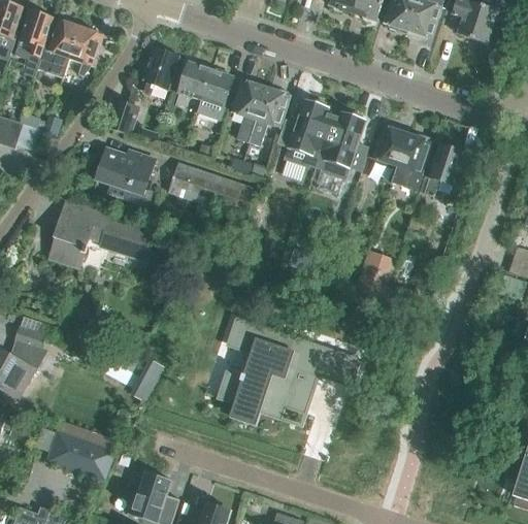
[(12,38),(23,6),(7,0),(0,0),(0,58),(7,61),(15,39),(12,38)]
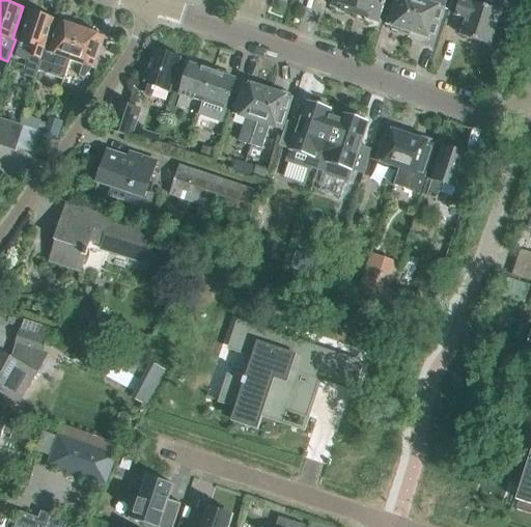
[(343,8),(346,7),(356,10),(359,0),(334,0),(333,3),(336,4),(337,6),(343,8)]
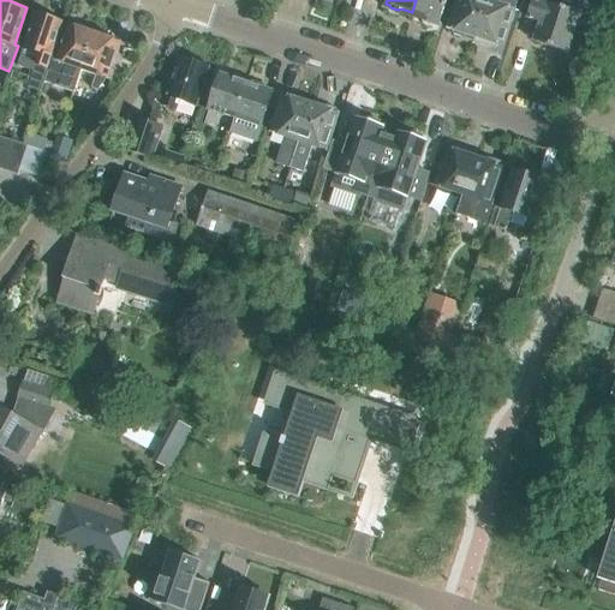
[(416,0),(413,12),(423,15),(425,19),(431,21),(435,19),(440,21),(446,0),(416,0)]
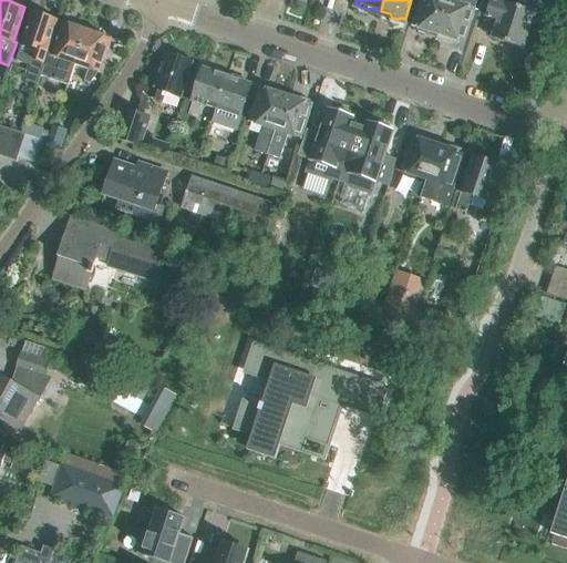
[(420,0),(413,22),(416,23),(419,29),(424,31),(430,28),(439,30),(447,0),(420,0)]
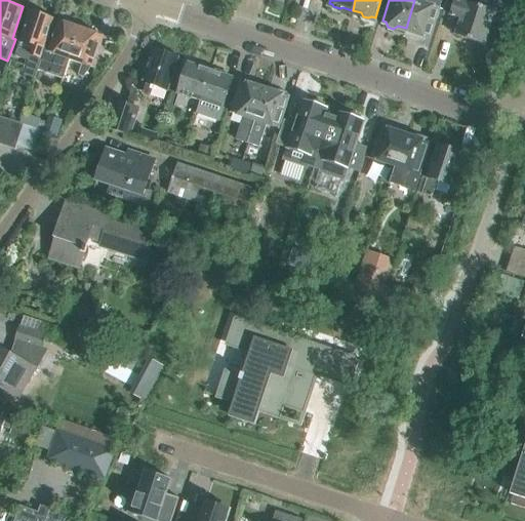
[(415,0),(406,28),(413,31),(415,36),(421,38),(427,35),(429,36),(440,0),(415,0)]
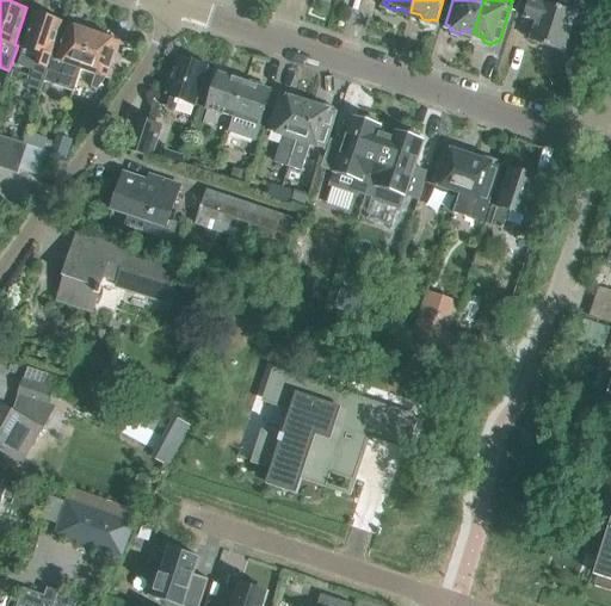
[(537,19),(530,38),(566,50),(573,32),(571,32),(572,30),(585,35),(597,0),(559,0),(557,4),(545,0),(529,0),(524,14),(537,19)]
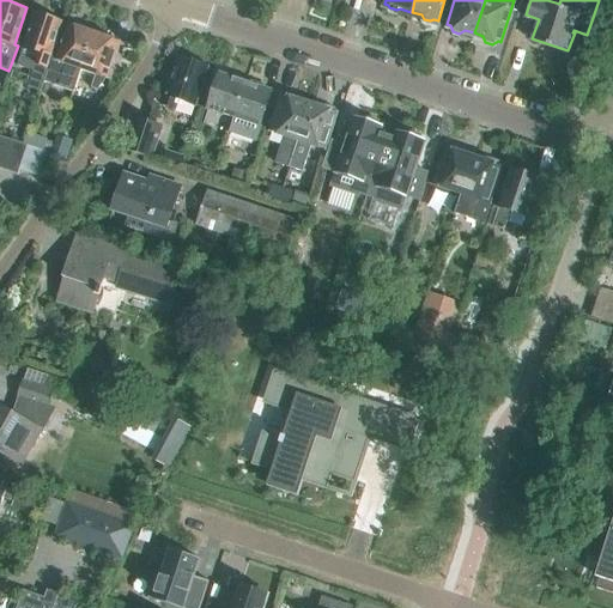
[(24,46),(40,52),(30,79),(42,84),(44,78),(47,68),(46,67),(50,55),(49,55),(62,19),(36,10),(24,46)]
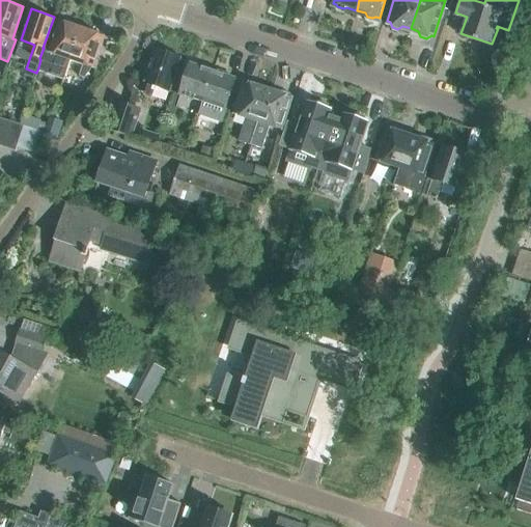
[(38,67),(63,77),(71,56),(81,27),(60,19),(50,48),(46,47),(38,67)]
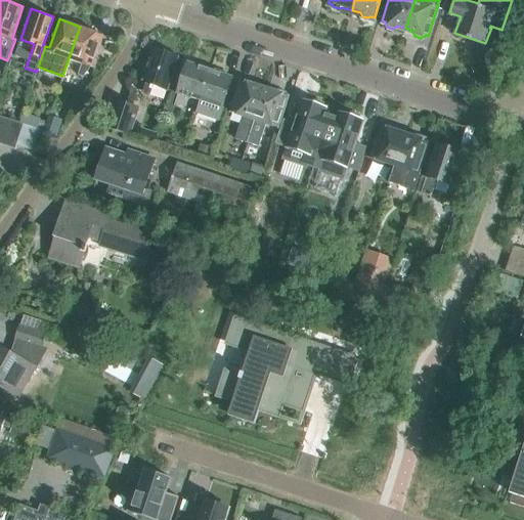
[(80,27),(70,55),(82,59),(78,72),(83,74),(89,67),(90,62),(91,62),(101,35),(80,27)]
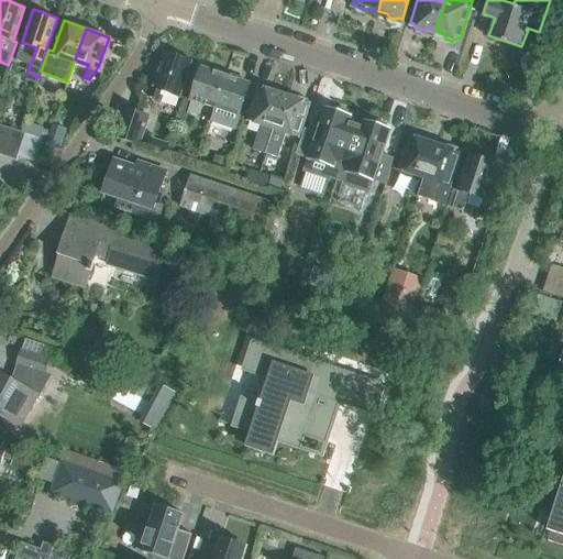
[(164,90),(178,95),(191,58),(164,50),(152,85),(150,84),(147,92),(162,97),(164,90)]
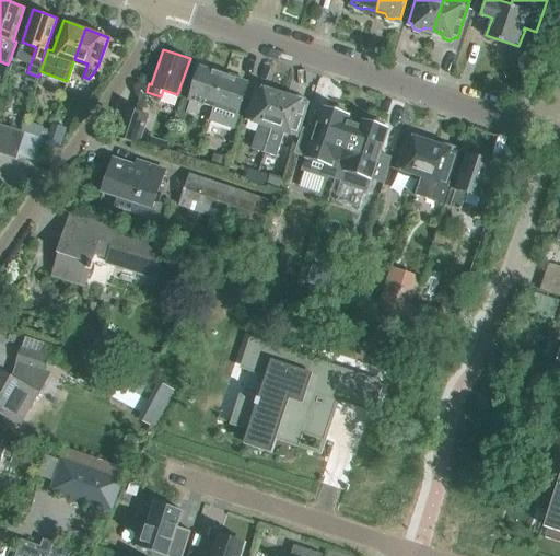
[(196,112),(199,102),(212,106),(223,71),(200,64),(188,99),(185,108),(196,112)]
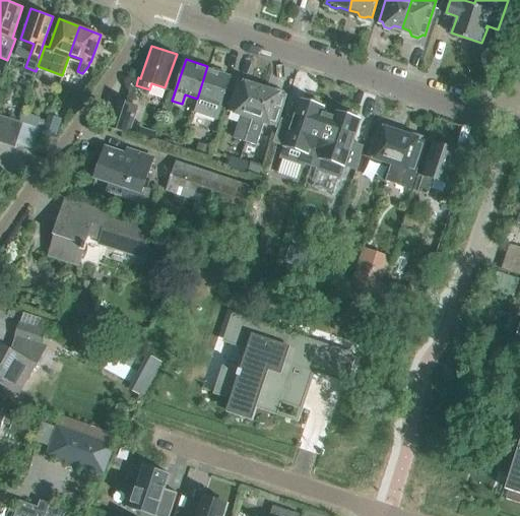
[(207,66),(197,99),(193,111),(214,118),(230,74),(207,66)]
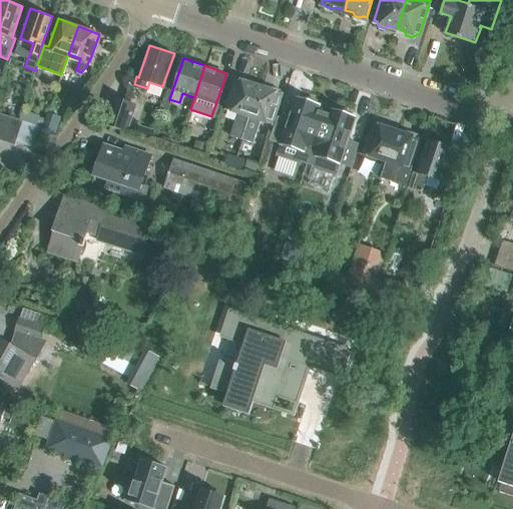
[(247,115),(259,83),(235,75),(224,108),(236,112),(230,133),(240,136),(247,115)]
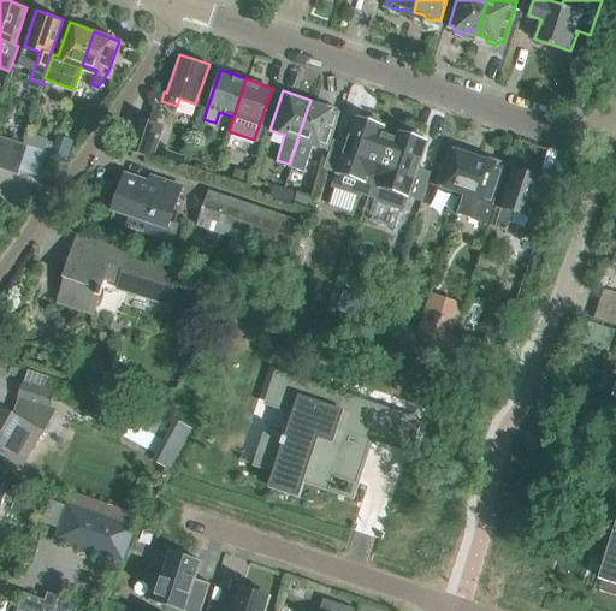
[(301,168),(309,142),(325,148),(338,108),(311,100),(297,138),(289,164),(289,165),(301,168)]
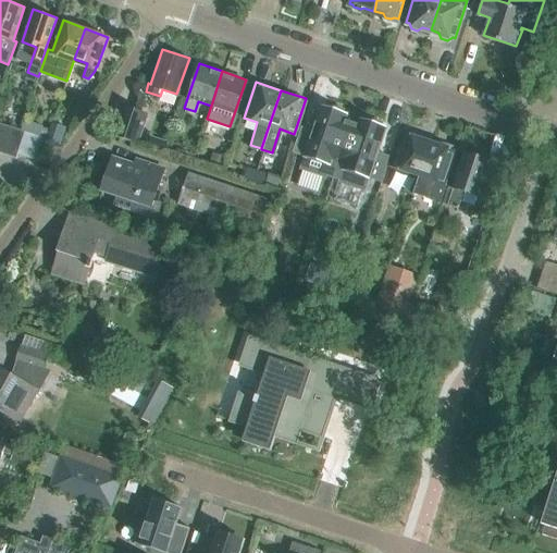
[(333,174),(351,119),(345,117),(346,112),(342,111),(343,107),(326,101),(325,106),(321,105),(312,128),(300,125),(293,149),(305,154),(300,166),(325,174),(325,172),(333,174)]
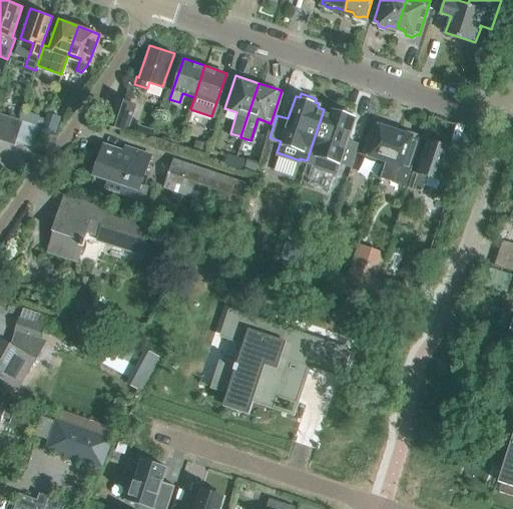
[(104,122),(130,130),(131,126),(127,124),(134,103),(113,96),(104,122)]
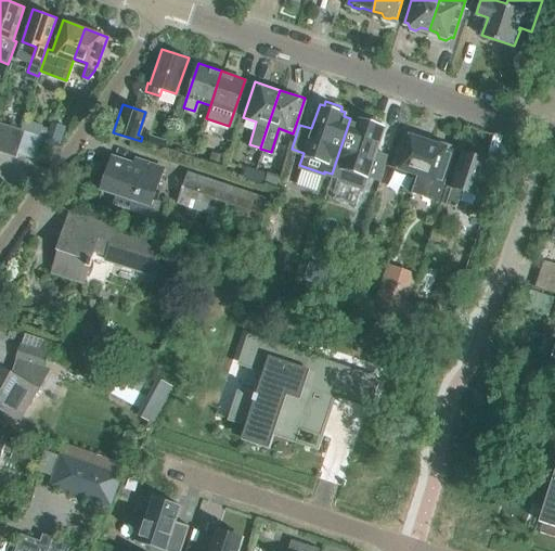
[(358,120),(350,118),(332,174),(338,177),(338,178),(362,187),(366,175),(378,178),(387,154),(375,150),(384,125),(379,124),(381,119),(364,114),(363,118),(359,117),(358,120)]
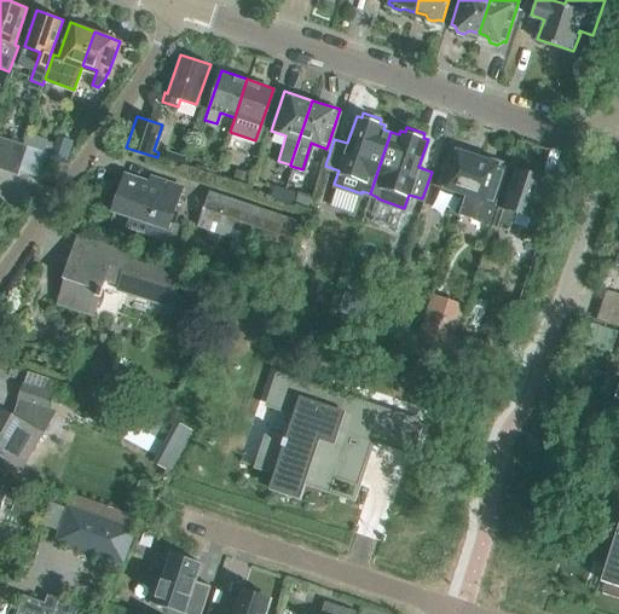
[(0,166),(4,168),(13,138),(0,133),(0,166)]
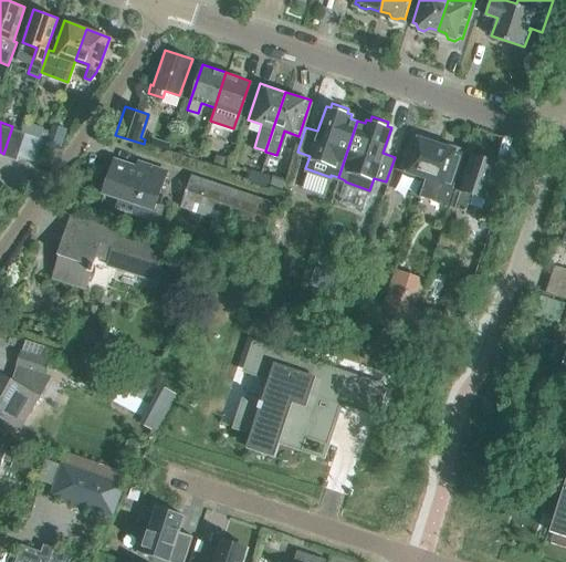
[(53,124),(52,129),(49,137),(60,142),(64,128),(53,124)]
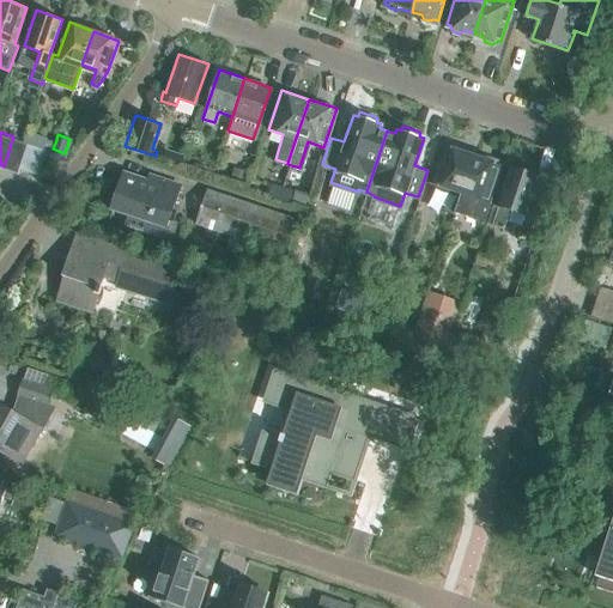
[(4,166),(17,171),(28,141),(13,137),(4,166)]
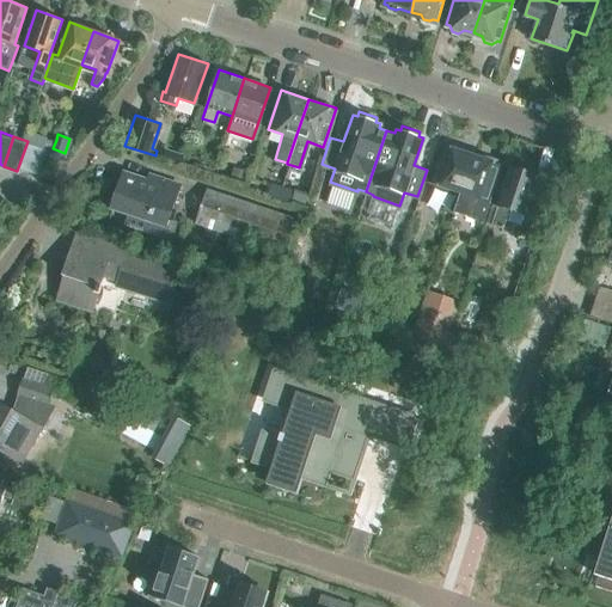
[(47,136),(41,145),(53,148),(56,140),(47,136)]
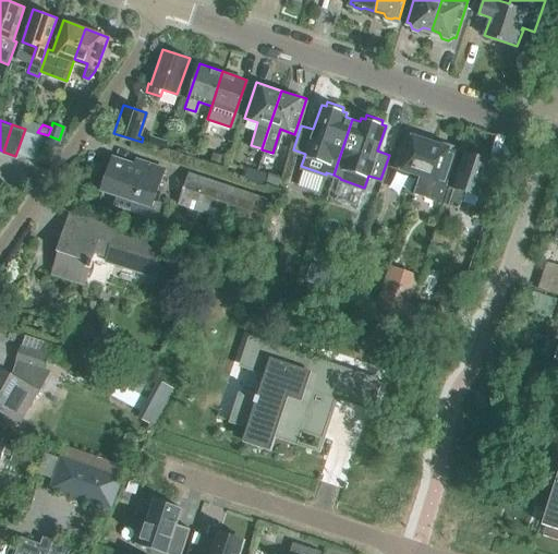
[(395,166),(420,175),(432,142),(405,133),(395,166)]
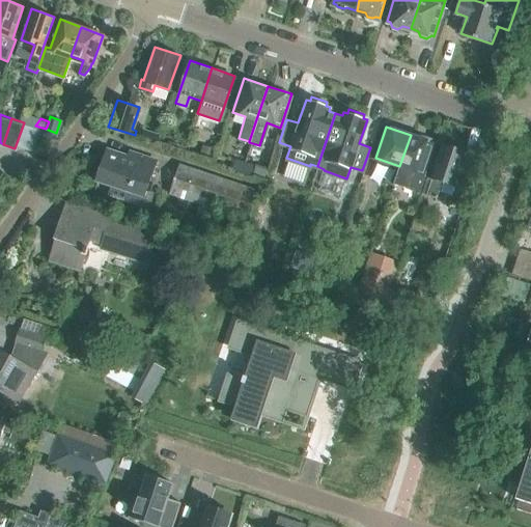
[(411,135),(399,166),(400,166),(397,174),(394,183),(417,191),(417,192),(418,192),(435,143),(411,135)]
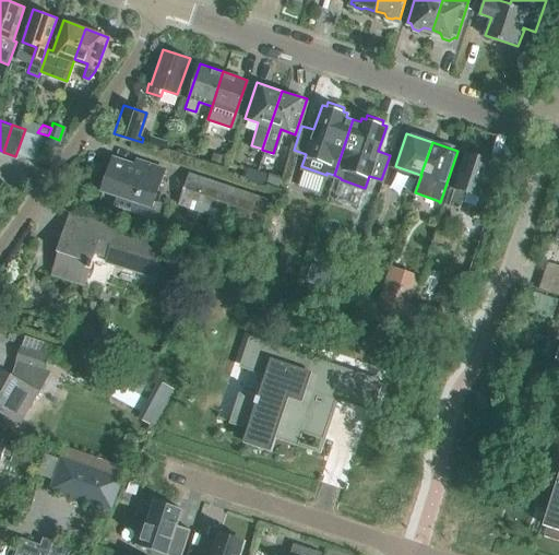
[(193,160),(195,154),(186,151),(187,148),(178,144),(175,154),(193,160)]
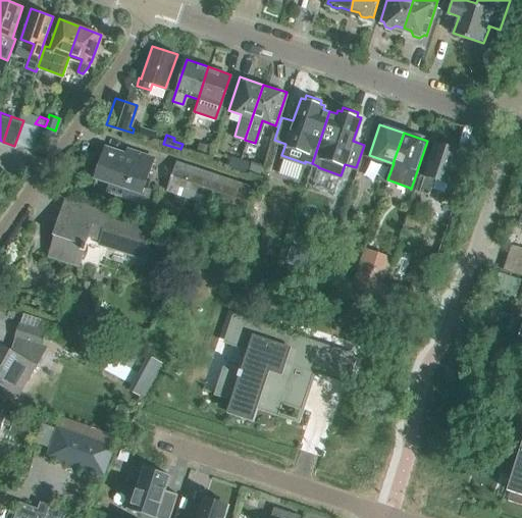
[(423,173),(424,174),(419,190),(429,194),(434,178),(450,184),(458,159),(457,158),(460,148),(433,140),(423,173)]
